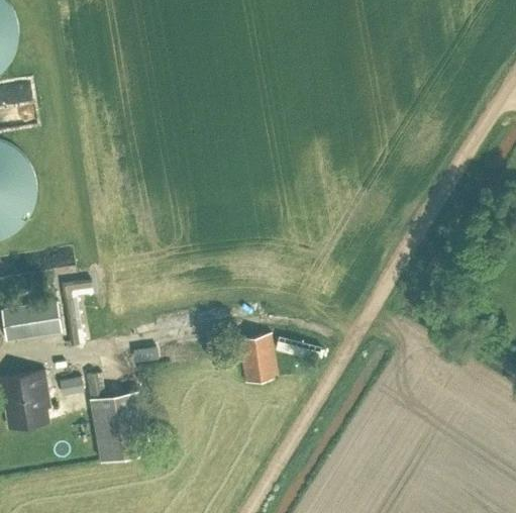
[(0,20),(4,5),(0,4),(0,72),(9,36),(0,33),(0,20)]
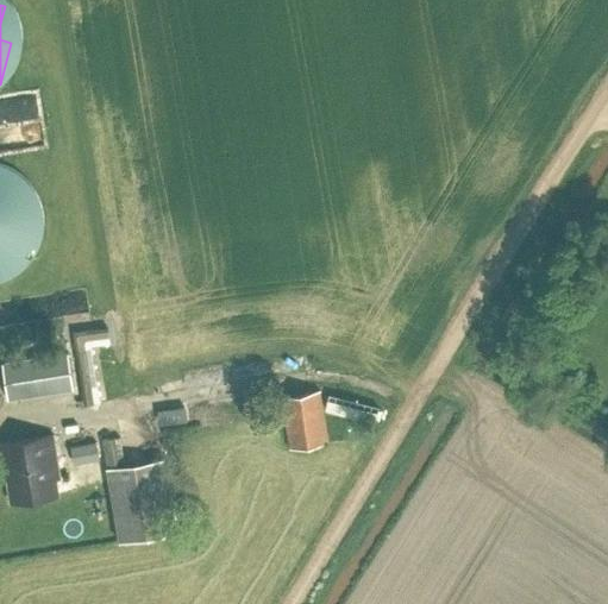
[(0,274),(39,258),(0,159),(0,274)]
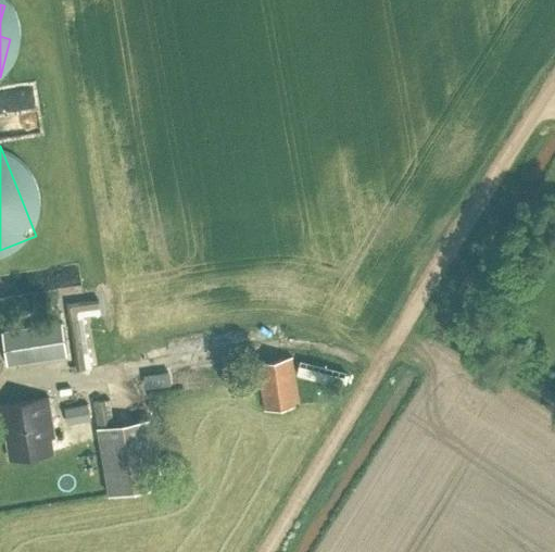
[(66,306),(71,368),(88,367),(85,304),(66,306)]
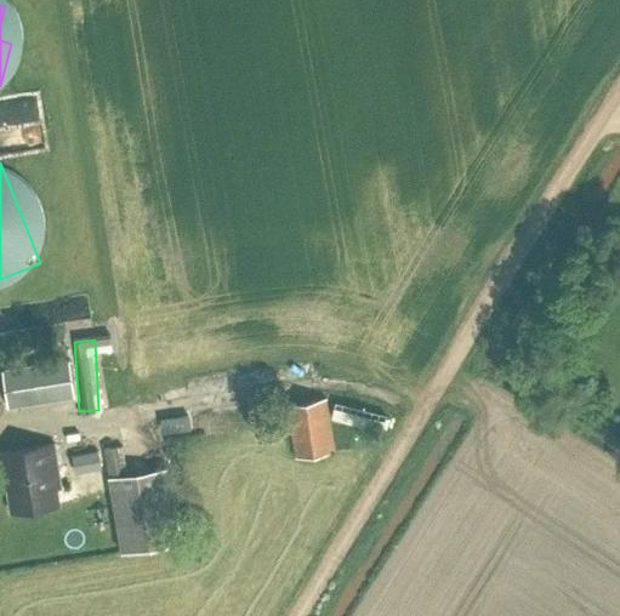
[(3,374),(9,411),(75,401),(69,363),(3,374)]
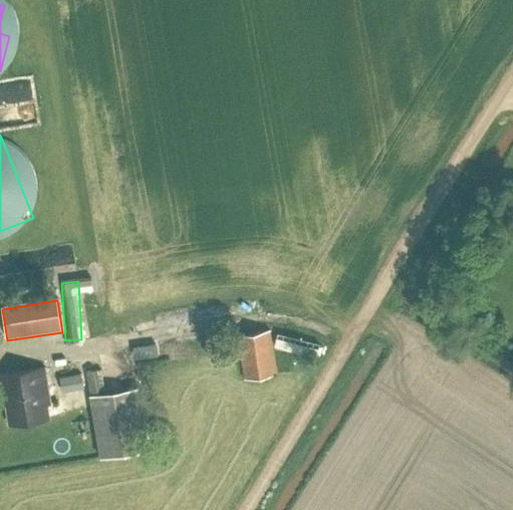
[(244,383),(277,376),(269,332),(237,338),(236,338),(244,383)]
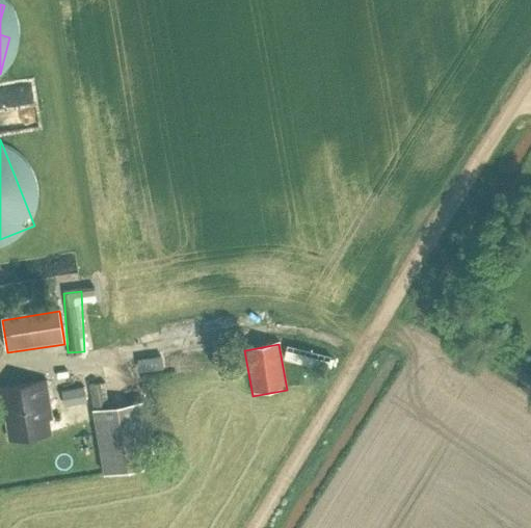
[(51,437),(48,421),(51,421),(51,420),(52,420),(47,384),(0,390),(0,408),(2,422),(2,423),(6,423),(9,443),(51,437)]
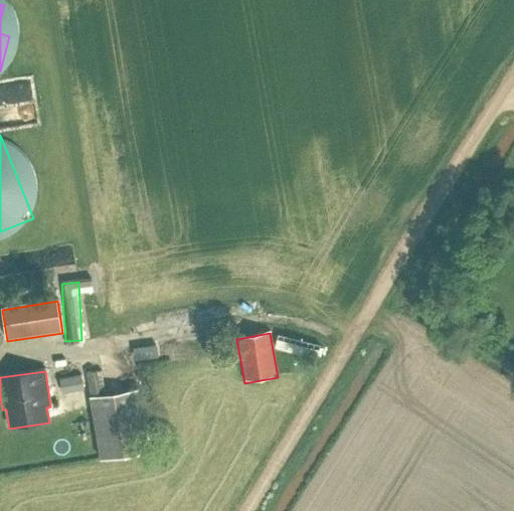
[(79,377),(67,379),(70,393),(82,391),(79,377)]
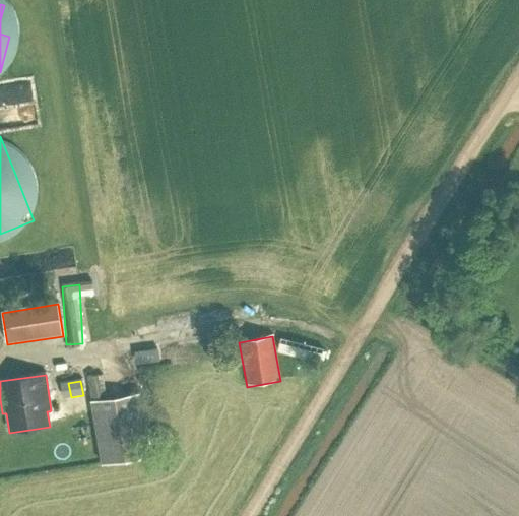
[(101,464),(149,456),(139,393),(89,401),(101,464)]
